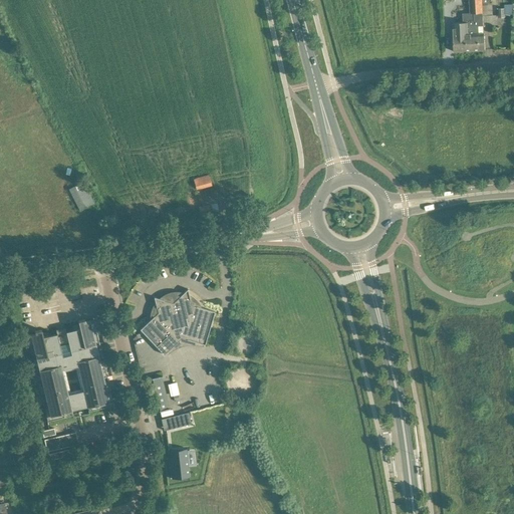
[(482,0),(469,0),(470,13),(471,14),(474,14),(482,13),(483,13),(482,3),(482,0)]
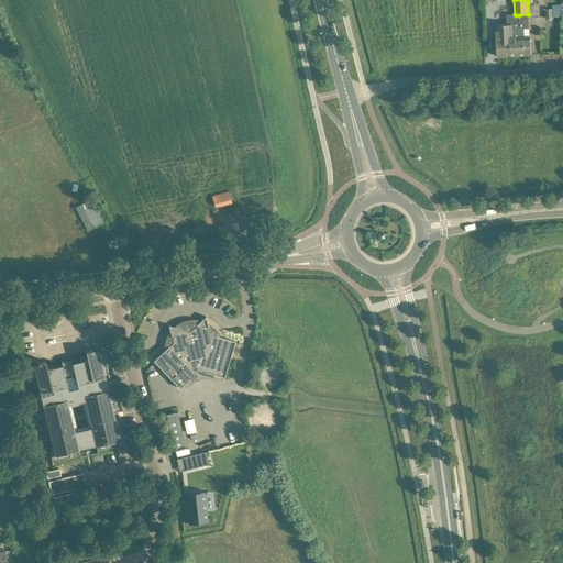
[(537,3),(528,3),(529,14),(528,14),(529,17),(540,17),(539,3),(537,3)]
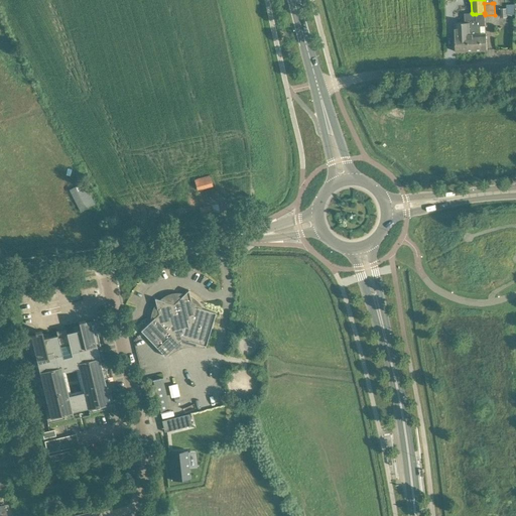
[(500,9),(500,18),(507,17),(507,15),(515,14),(515,4),(506,5),(506,8),(500,9)]
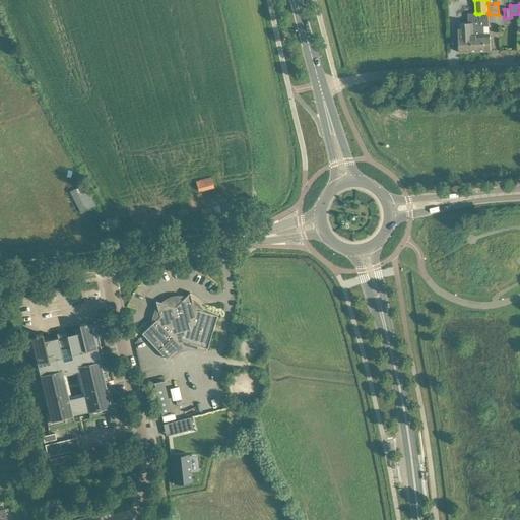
[(468,22),(458,23),(458,36),(459,52),(472,51),(472,44),(476,43),(475,35),(474,35),(474,21),(479,20),(479,14),(476,14),(475,13),(468,13),(468,22)]
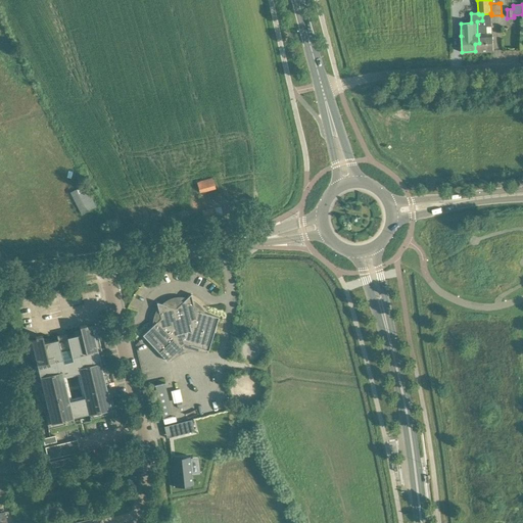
[(479,43),(475,44),(475,51),(488,51),(493,51),(492,34),(487,35),(485,35),(484,27),(491,26),(491,15),(490,13),(482,14),(482,20),(477,21),(477,35),(478,35),(479,43)]
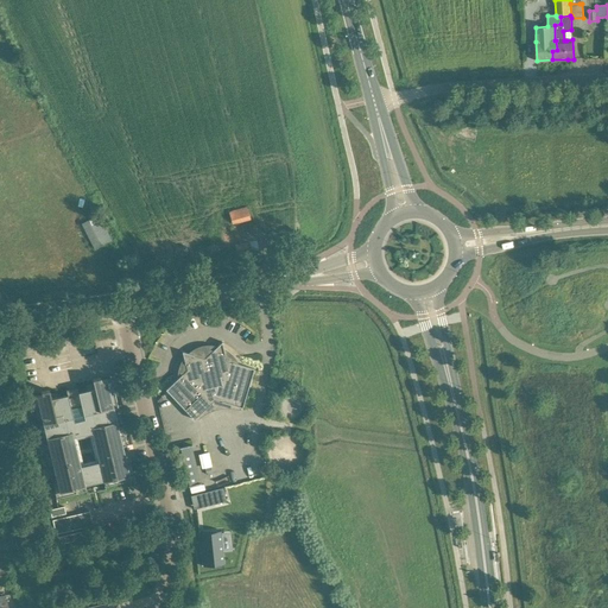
[(247,207),(228,211),(232,223),(251,219),(247,207)]
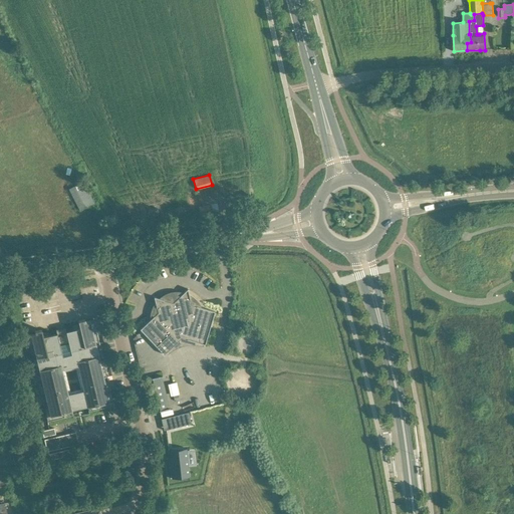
[(91,205),(94,203),(83,182),(80,184),(69,189),(75,201),(80,210),(91,205)]
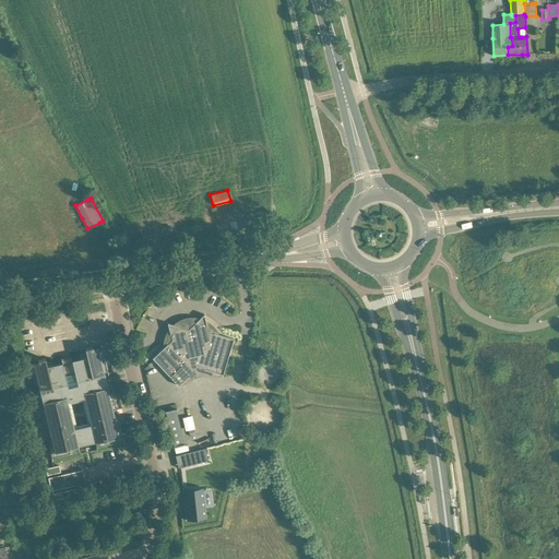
[(215,225),(217,234),(229,230),(227,222),(215,225)]
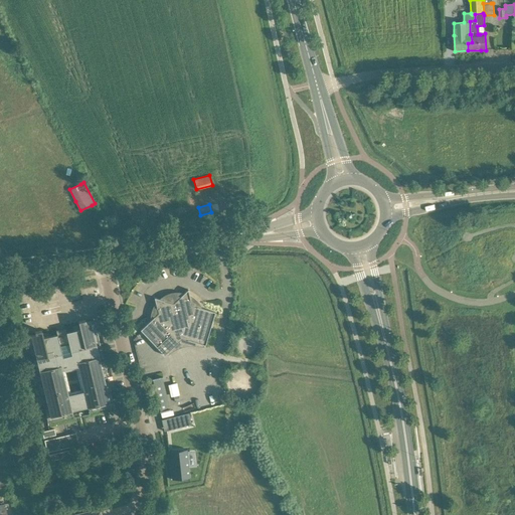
[(164,355),(171,348),(182,339),(203,345),(205,345),(212,321),(215,312),(192,305),(188,289),(180,296),(176,297),(176,294),(167,296),(168,300),(164,300),(154,297),(158,313),(140,330),(164,355)]
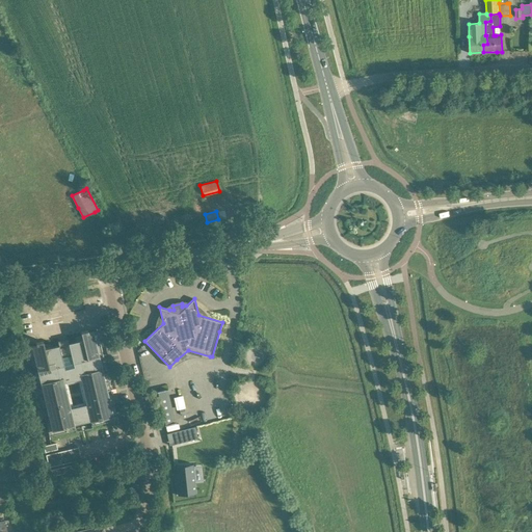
[(105,368),(102,368),(99,356),(102,355),(103,356),(97,328),(96,328),(97,331),(88,333),(88,330),(86,330),(81,333),(82,340),(69,343),(69,346),(70,349),(60,351),(60,348),(59,345),(45,349),(43,341),(36,343),(36,345),(29,347),(28,345),(27,345),(30,355),(34,373),(37,372),(40,382),(35,382),(49,436),(75,430),(75,432),(83,430),(83,429),(76,431),(76,429),(74,424),(90,420),(91,425),(92,427),(84,429),(85,430),(94,428),(92,425),(107,422),(117,420),(118,424),(120,424),(106,366),(105,367),(105,368)]
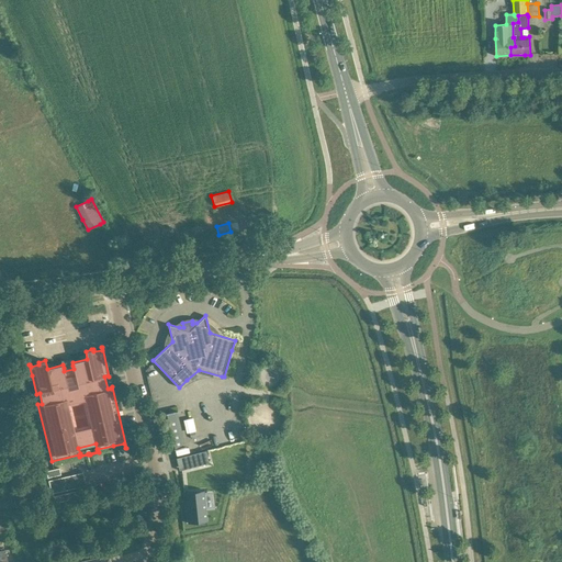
[(184,447),(177,411),(166,414),(175,449),(184,447)]
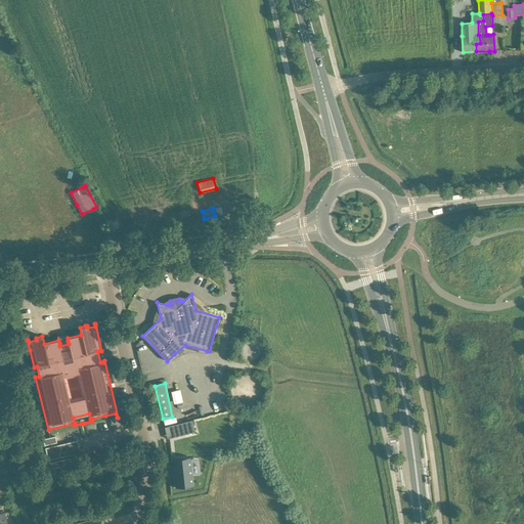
[(174,425),(177,436),(194,432),(192,420),(174,425)]
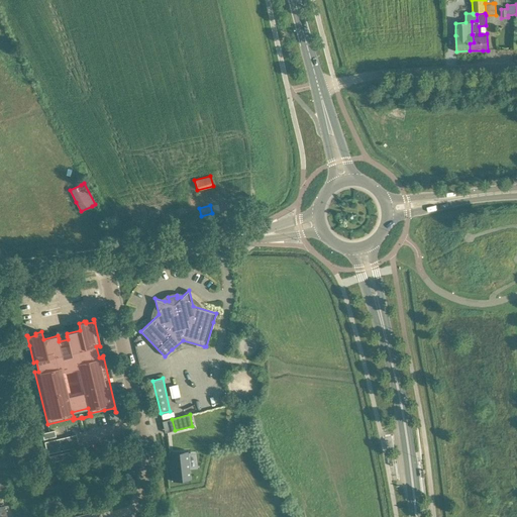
[(55,430),(42,433),(43,439),(56,436),(55,430)]
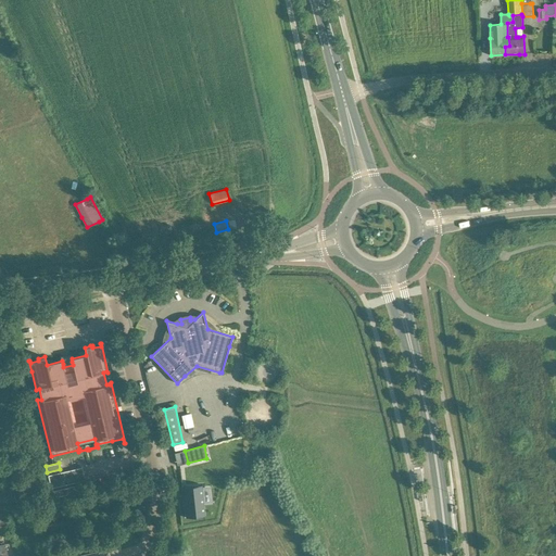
[(81,467),(48,476),(51,489),(85,480),(81,467)]
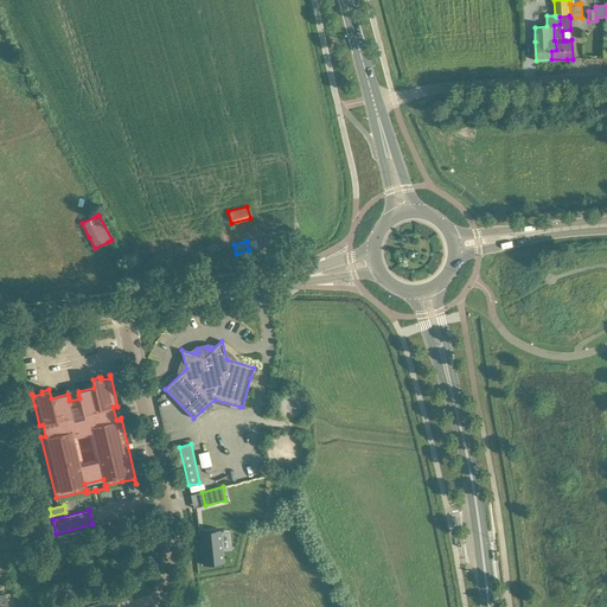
[(98,526),(56,536),(58,543),(100,534),(98,526)]
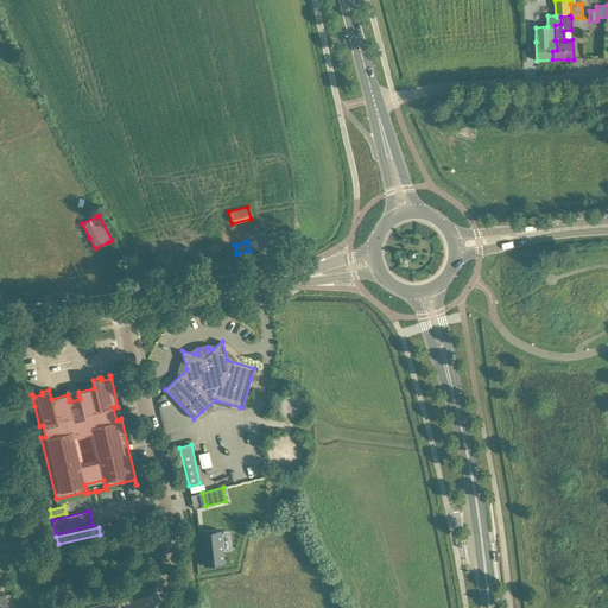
[(221,531),(200,532),(203,567),(225,564),(221,531)]
